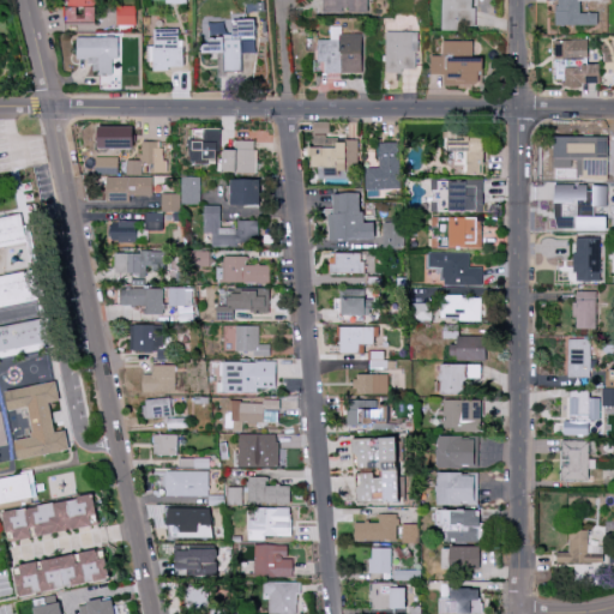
[(96,0),(62,0),(62,24),(95,24),(95,4),(97,4),(96,0)]
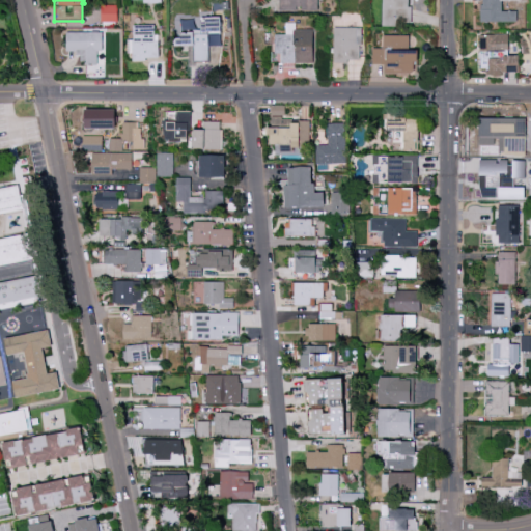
[(316,0),(277,0),(278,10),(298,10),(317,10),(316,0)]
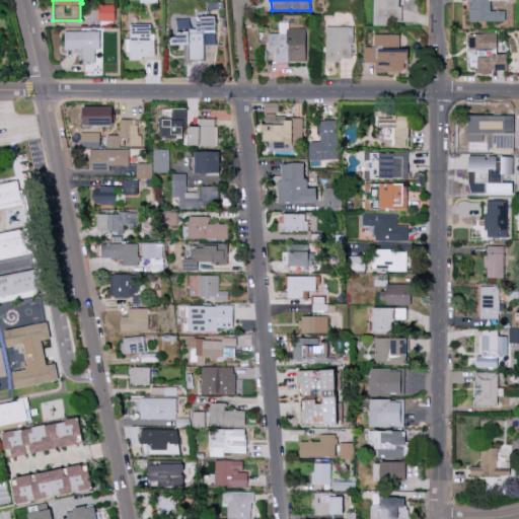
[(398,0),(374,0),(374,23),(401,24),(401,7),(398,7),(398,0)]
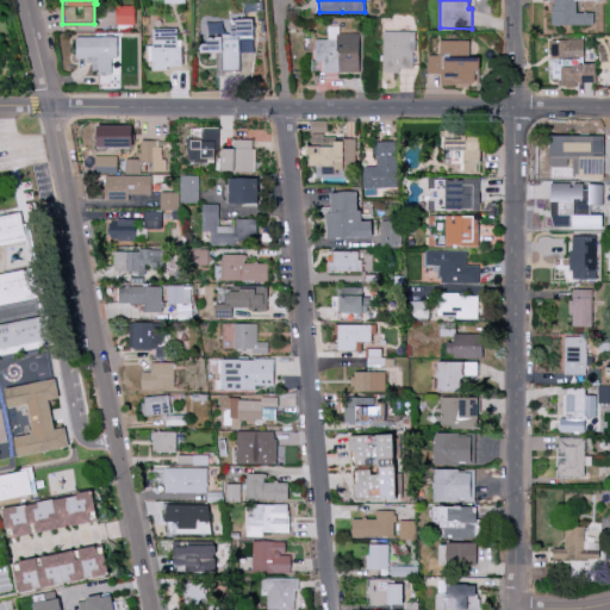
[(593,25),(593,13),(577,13),(576,0),(552,0),(553,25),(593,25)]
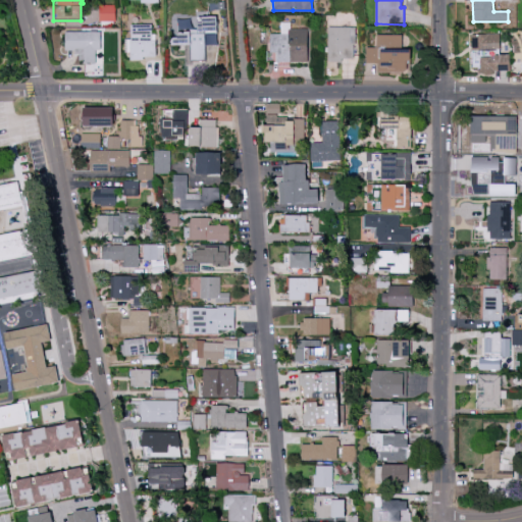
[(99,21),(115,21),(115,5),(99,4),(99,21)]
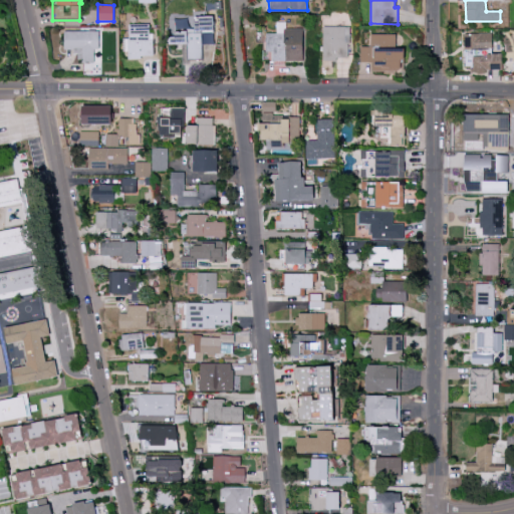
[(303,29),(285,28),(285,22),(276,22),(276,33),(266,33),(266,52),(271,52),(271,60),(302,60),(303,29)]
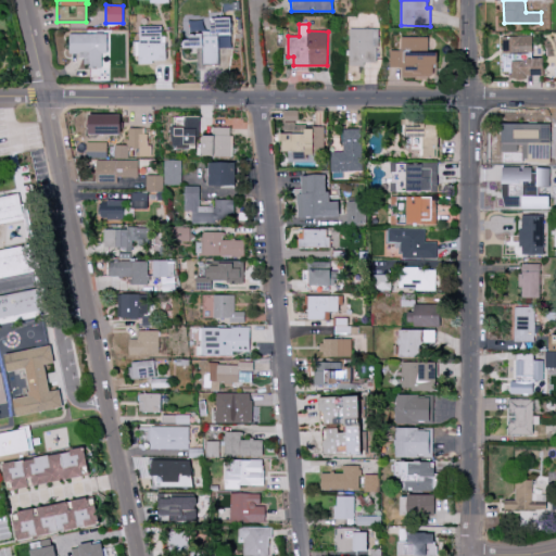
[(139,26),(139,45),(137,45),(137,62),(165,62),(165,35),(162,35),(162,26),(139,26)]
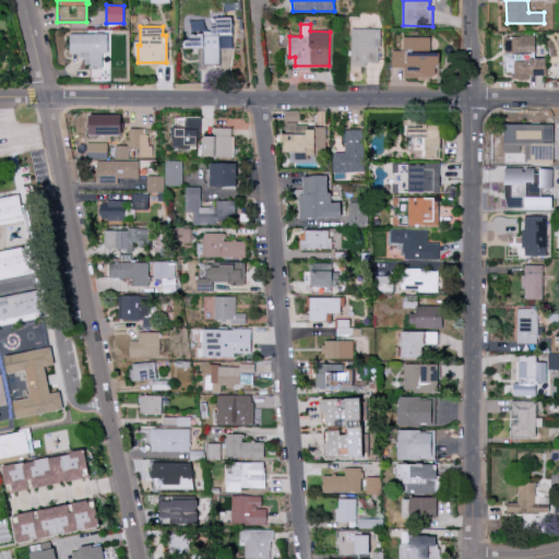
[(366,62),(379,62),(380,28),(352,28),(351,66),(366,67),(366,62)]
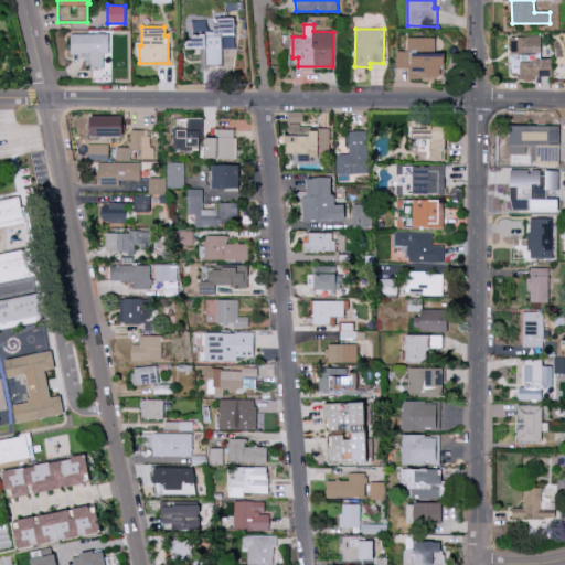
[(70,55),(87,56),(86,67),(103,67),(103,54),(108,54),(108,34),(71,33),(70,55)]
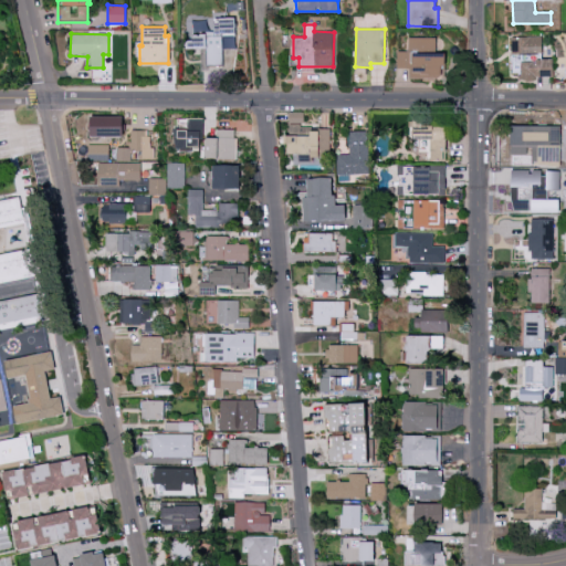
[(437,37),(408,38),(408,51),(398,51),(398,69),(411,67),(411,79),(442,77),(441,65),(446,65),(444,51),(437,51),(437,37)]
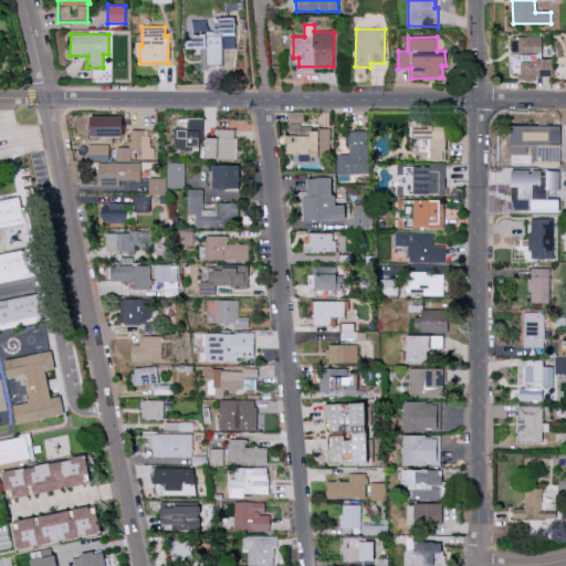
[(542,60),(542,37),(511,37),(511,52),(521,52),(521,60),(542,60)]
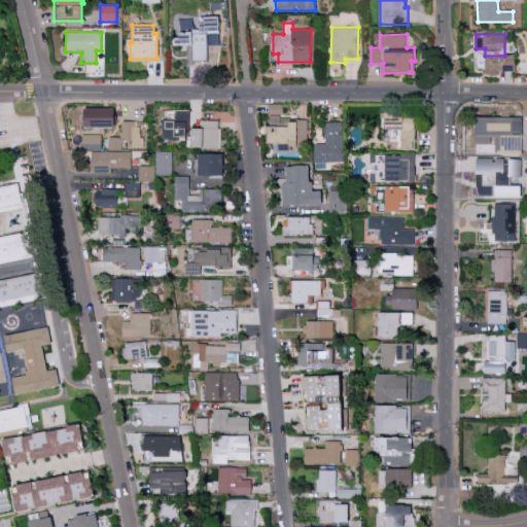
[(515,73),(515,56),(485,57),(485,73),(515,73)]
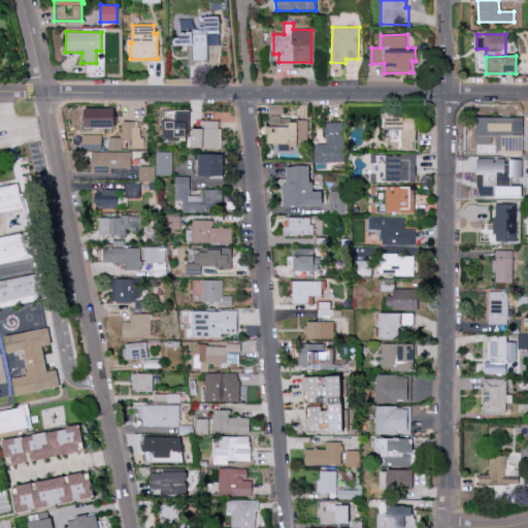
[(114,108),(85,108),(85,127),(114,127),(114,108)]
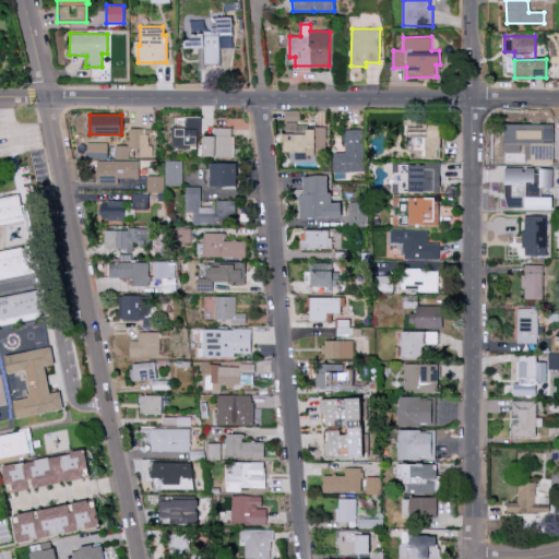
[(198,117),(174,117),(174,147),(199,147),(198,117)]
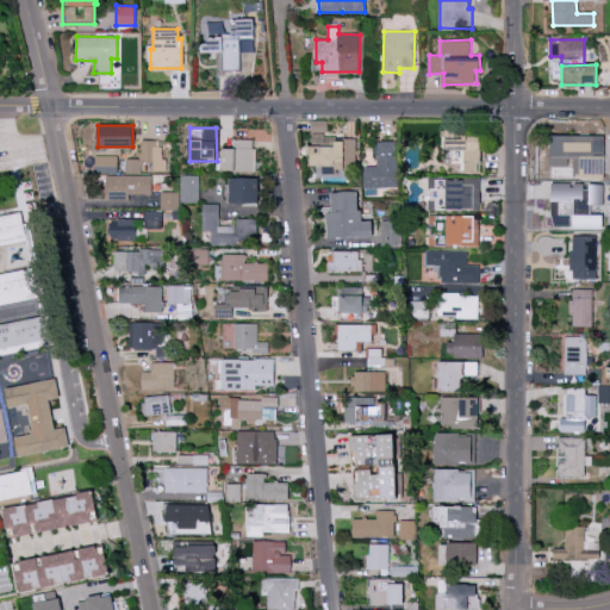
[(480,173),(480,135),(446,136),(446,150),(454,150),(454,161),(462,161),(462,173),(480,173)]
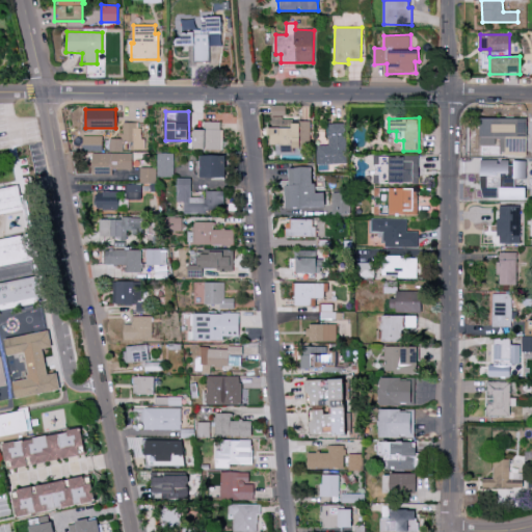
[(527,118),(480,117),(480,145),(500,147),(499,155),(526,155),(527,118)]
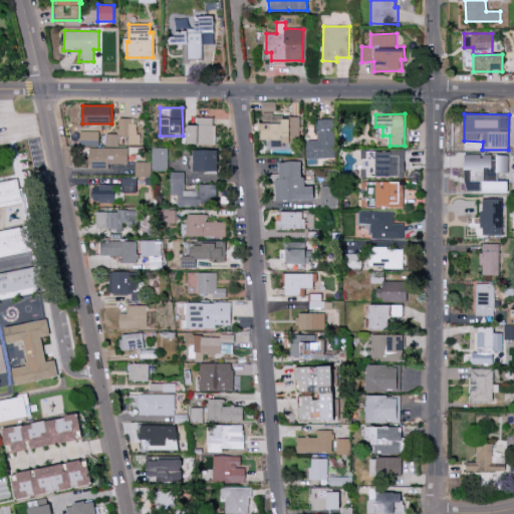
[(137,144),(137,117),(118,117),(118,134),(105,134),(105,147),(118,147),(118,144),(137,144)]
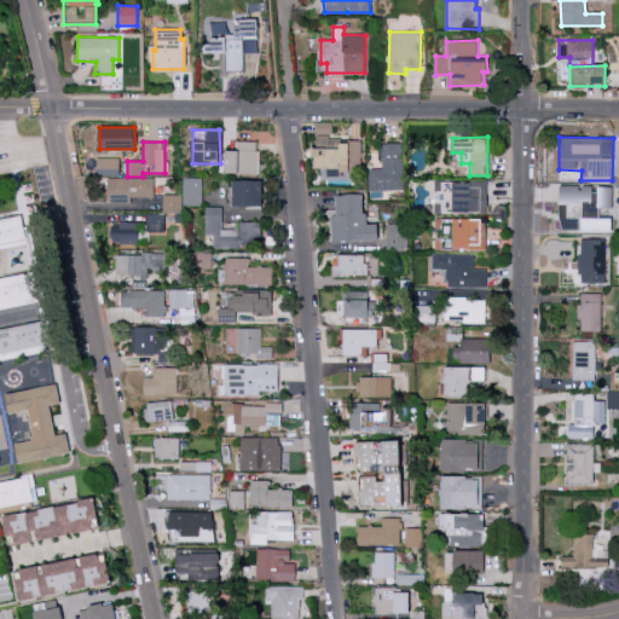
[(225,150),(225,173),(258,174),(259,142),(237,142),(237,151),(225,150)]
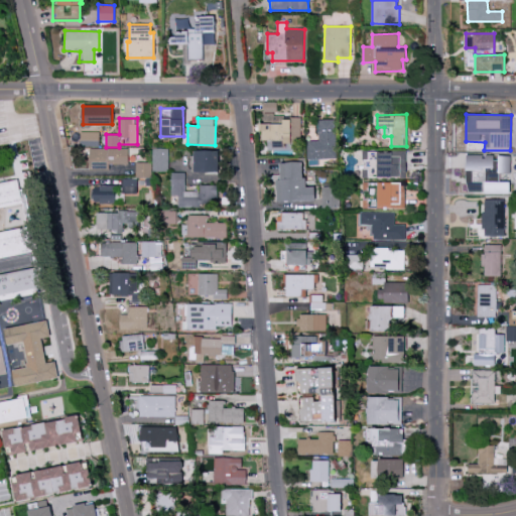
[(317,140),(307,141),(308,159),(336,158),(335,119),(317,120),(317,140)]
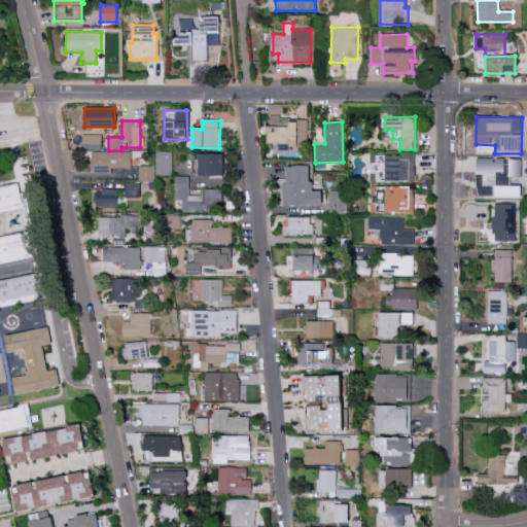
[(101,149),(101,135),(82,134),(82,149),(101,149)]
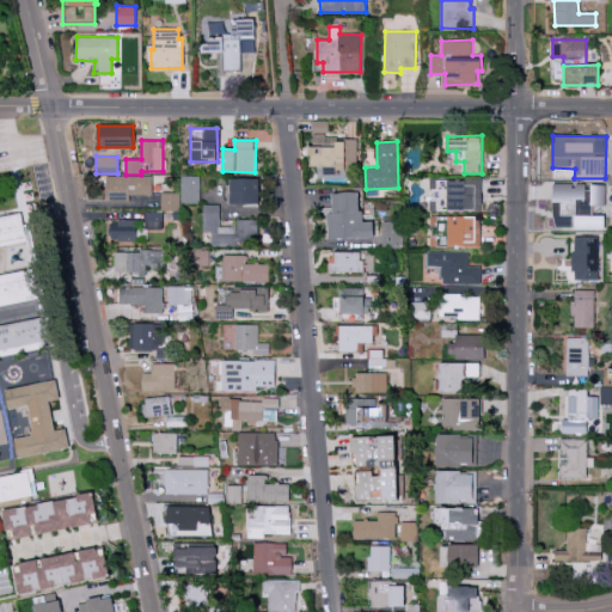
[(152,195),(152,176),(105,177),(105,201),(128,201),(128,195),(152,195)]
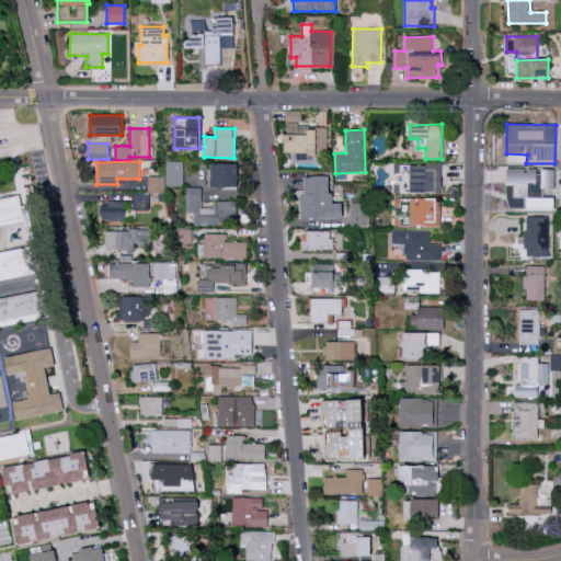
[(165,186),(183,186),(183,161),(165,161),(165,186)]
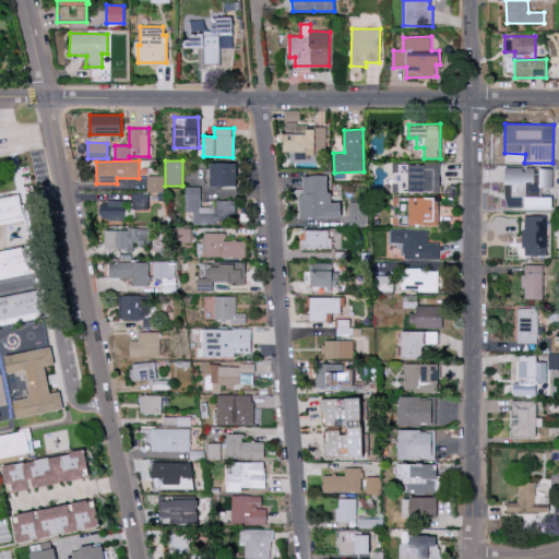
[(237,163),(210,163),(210,186),(236,187),(237,163)]
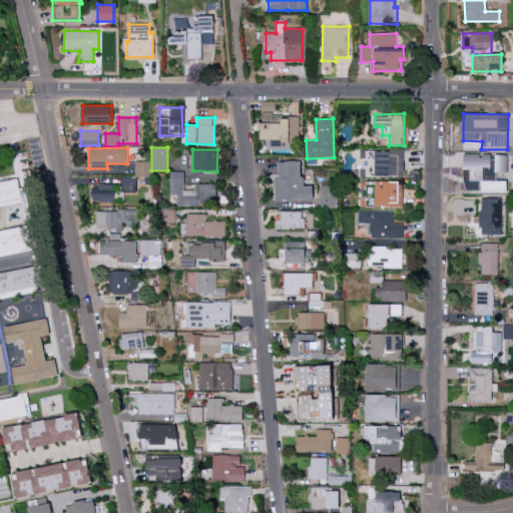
[(363,150),(363,176),(404,175),(404,150),(363,150)]
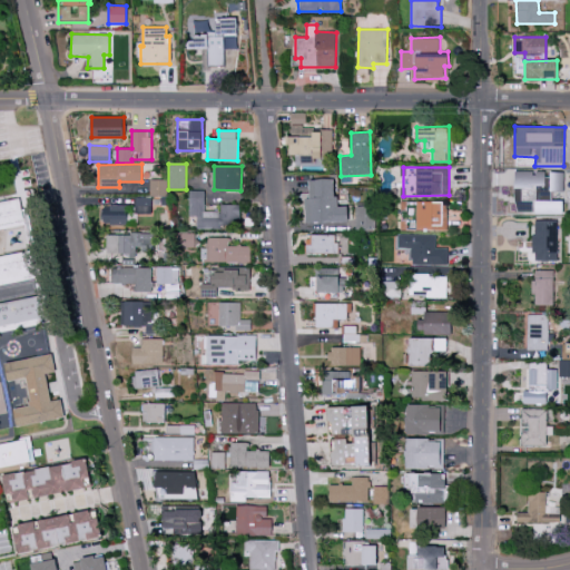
[(546,170),(516,172),(516,215),(533,215),(533,199),(550,199),(550,184),(546,184),(546,170)]
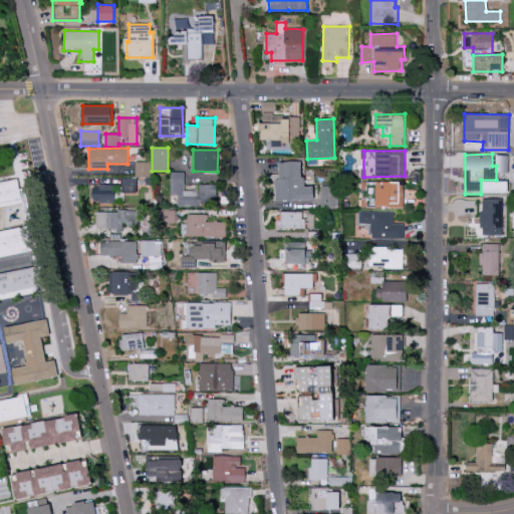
[(508,156),(496,155),(496,172),(508,173),(508,156)]
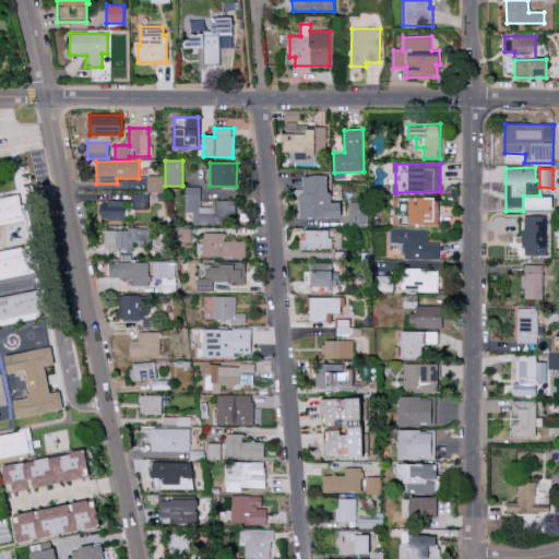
[(300,218),(341,217),(341,202),(329,203),(329,175),(302,176),(304,193),(300,193),(300,218)]
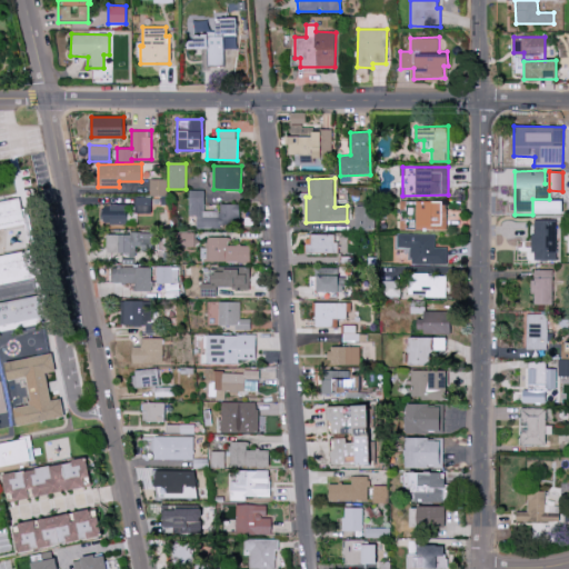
[(149,196),(167,196),(167,179),(150,179),(149,196)]
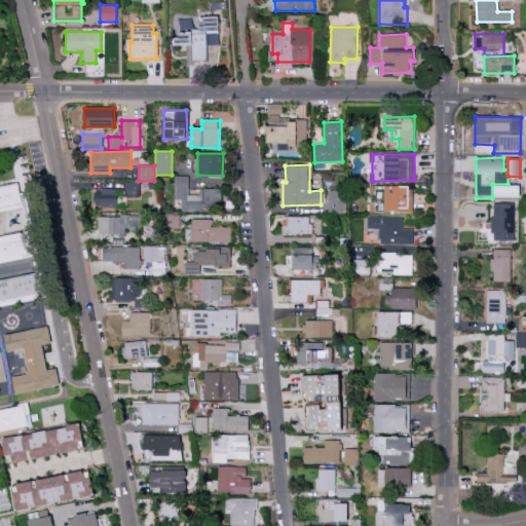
[(188,176),(175,176),(175,200),(181,200),(181,210),(221,210),(221,188),(203,189),(203,194),(188,194),(188,176)]
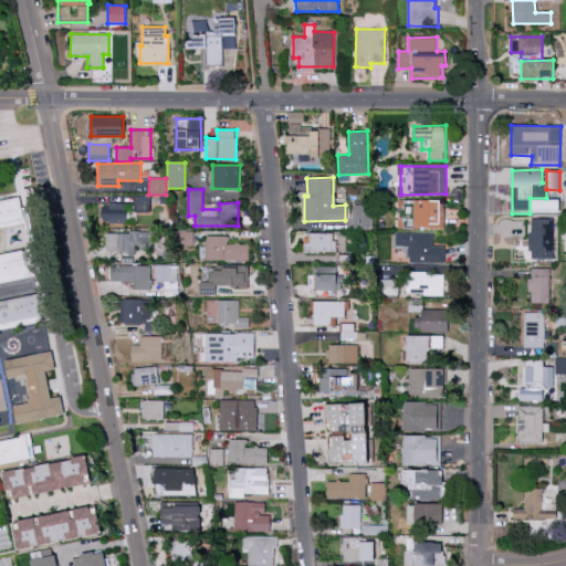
[(134,212),(150,212),(150,196),(135,196),(134,212)]
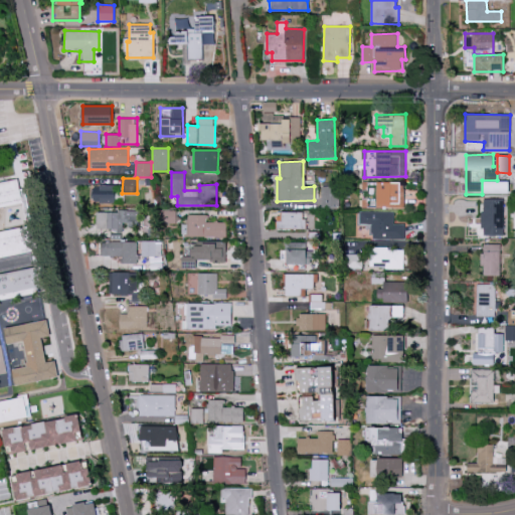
[(0,182),(0,205),(26,201),(24,190),(20,191),(18,179),(0,182)]
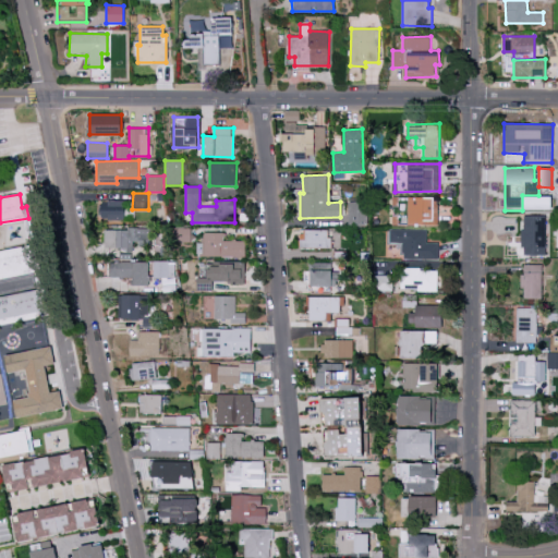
[(550,209),(550,196),(523,196),(524,210),(550,209)]
